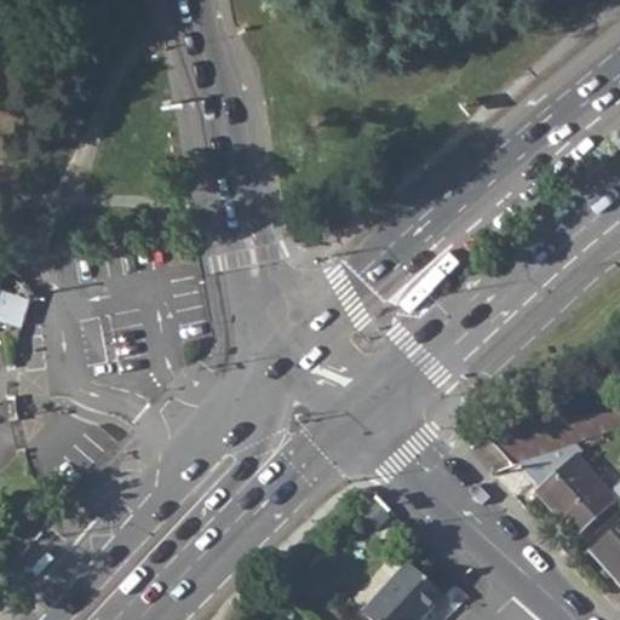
[(0,322),(18,329),(28,298),(0,288),(0,322)]
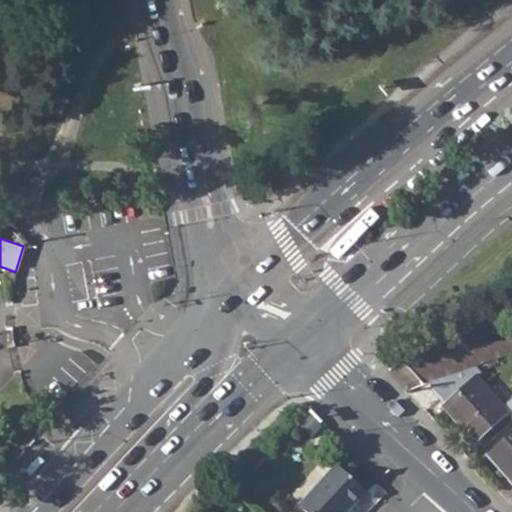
[(511,352),(511,339),(431,348),(402,362),(422,384),(443,377),(473,366),(511,352)]
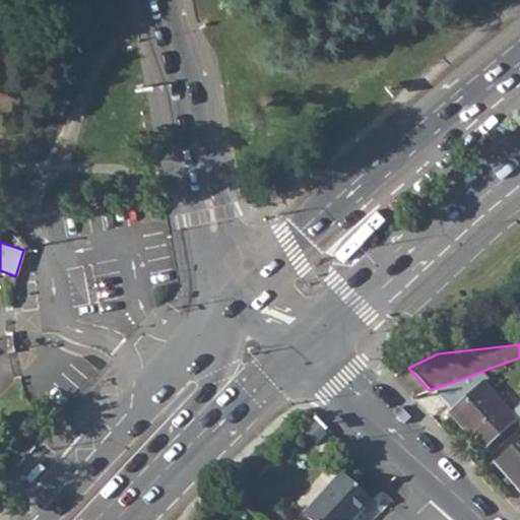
[(485,379),(480,372),(450,383),(464,399),(449,412),(481,449),(514,419),(510,414),(481,382),(485,379)]
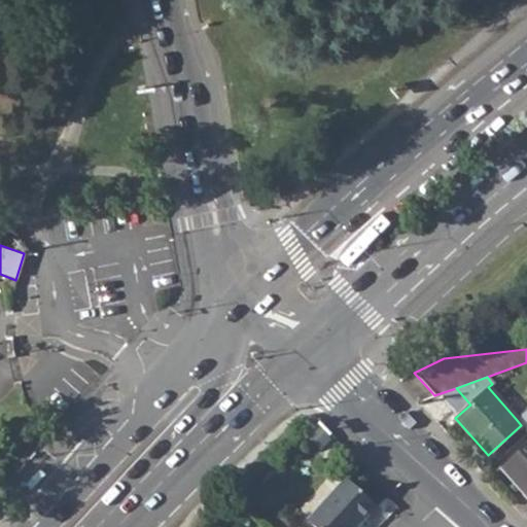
[(521,425),(526,431),(526,411),(517,420),(521,425)]
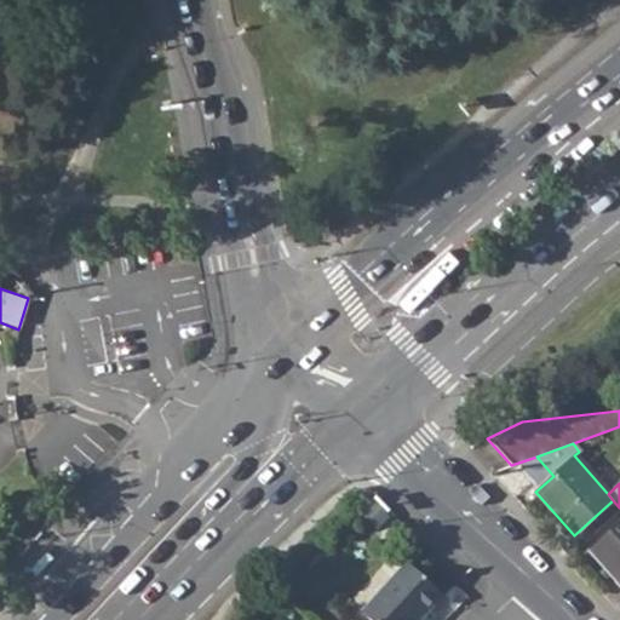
[(619,524),(589,552),(619,586),(619,524)]
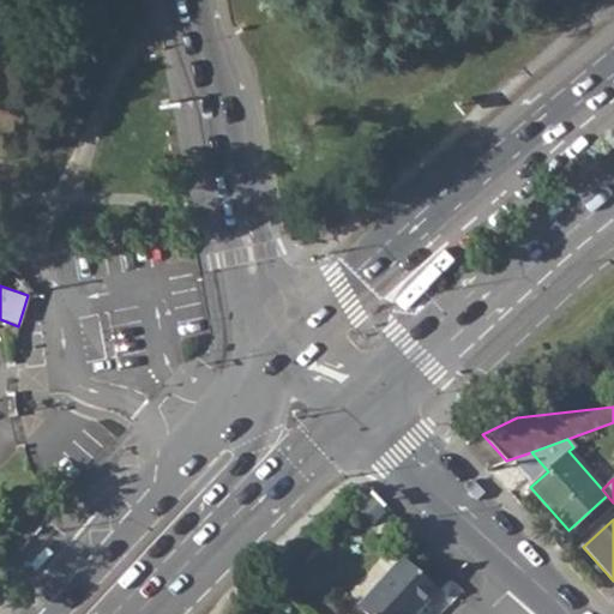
[(52,553),(44,546),(28,564),(31,567),(36,572),(52,553)]
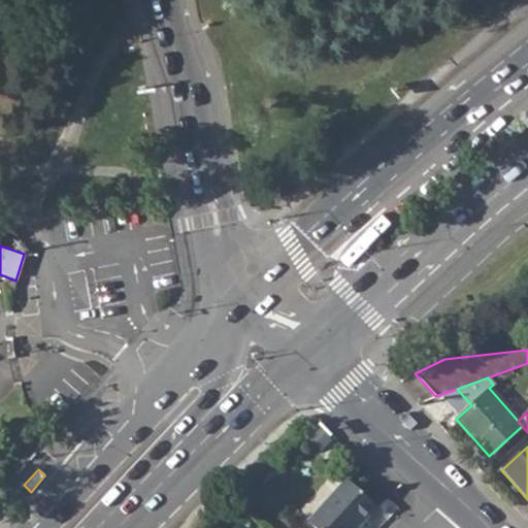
[(356,527),(375,508),(345,480),(306,521),(314,527),(356,527)]
